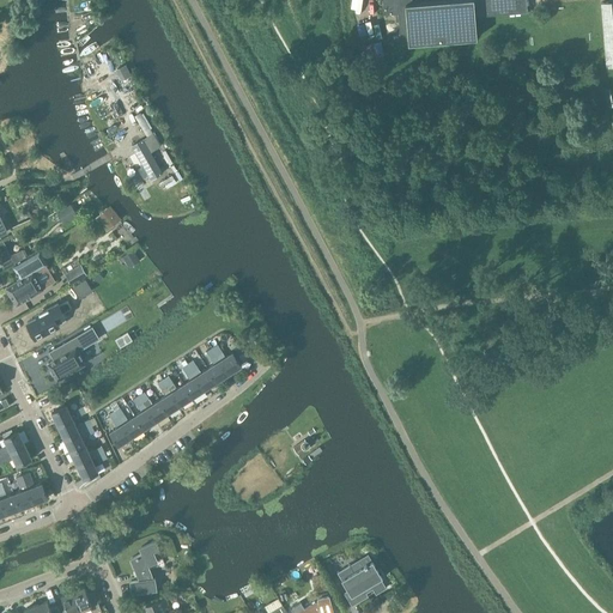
[(398,13),(400,44),(475,38),(474,17),(526,12),(525,0),(461,0),(411,4),(411,0),(382,0),(383,14),(398,13)]
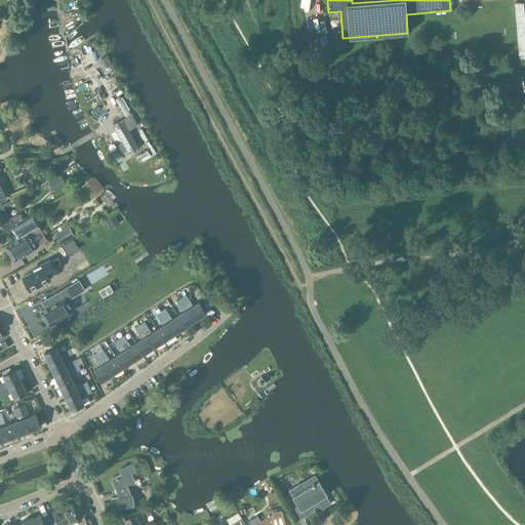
[(139,148),(129,129),(137,124),(120,96),(116,98),(126,117),(114,124),(130,153),(139,148)]
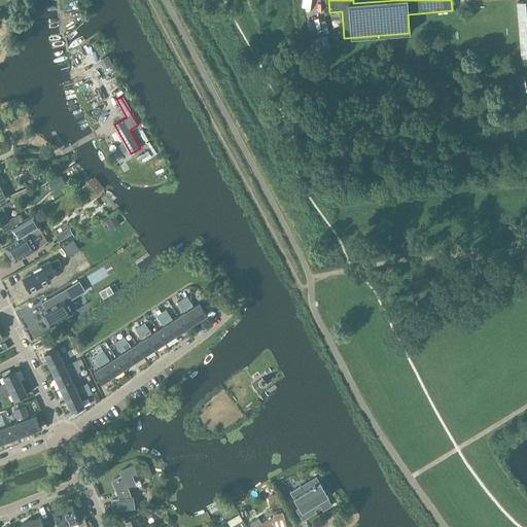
[(148,150),(138,156),(139,160),(150,153),(148,150)]
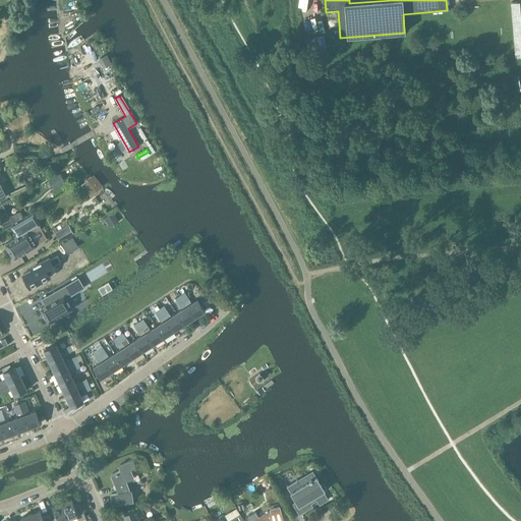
[(59,173),(49,180),(52,184),(57,181),(60,185),(65,182),(59,173)]
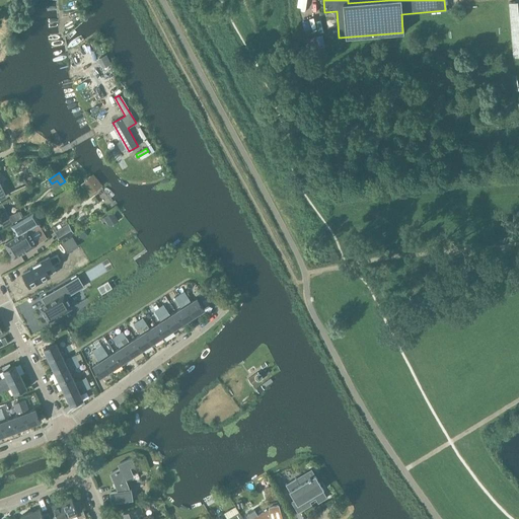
[(90,175),(84,181),(90,189),(97,183),(100,181),(93,173),(90,175)]
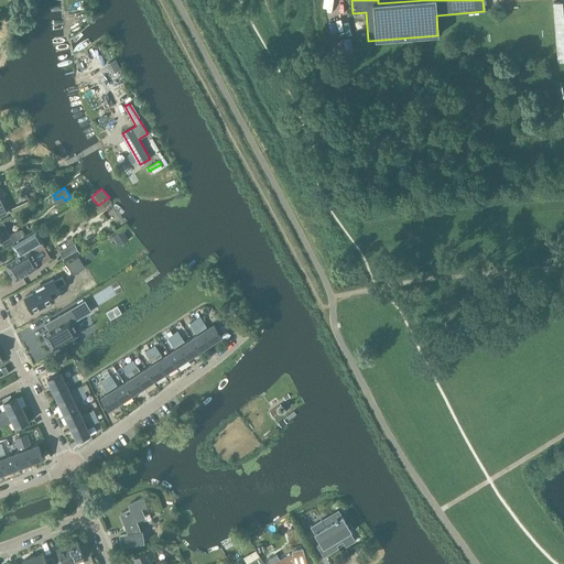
[(20,206),(10,210),(12,216),(22,212),(20,206)]
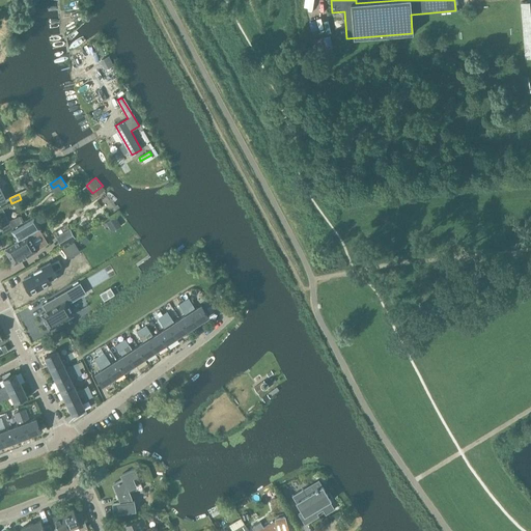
[(0,227),(0,228),(3,233),(12,228),(3,208),(0,210),(0,227)]
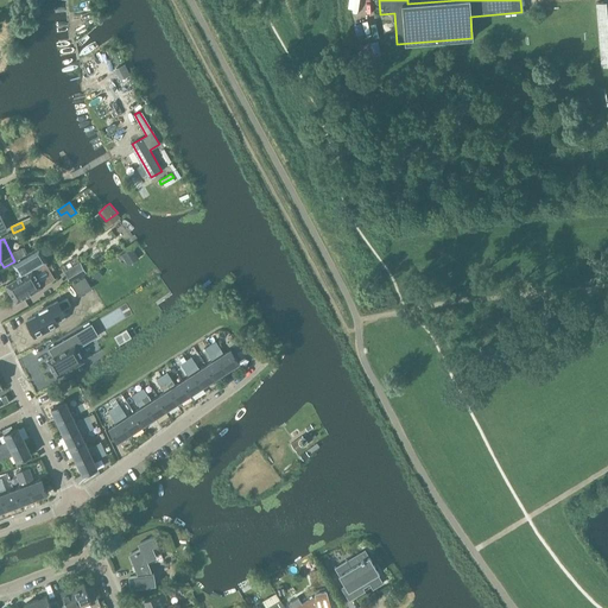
[(132,248),(122,254),(130,265),(139,258),(132,248)]
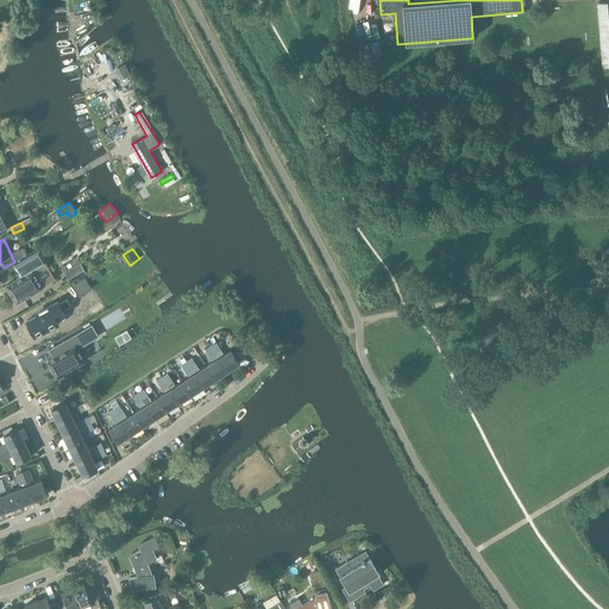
[(7,284),(6,286),(17,303),(18,302),(17,302),(43,287),(33,270),(46,263),(39,250),(14,265),(20,277),(7,286),(7,284)]
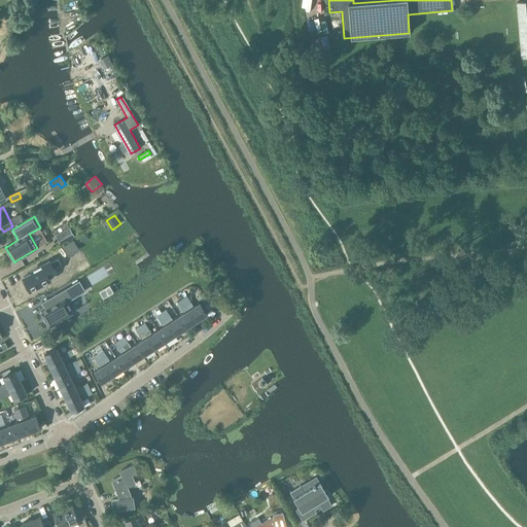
[(70,229),(57,237),(61,244),(74,236),(70,229)]
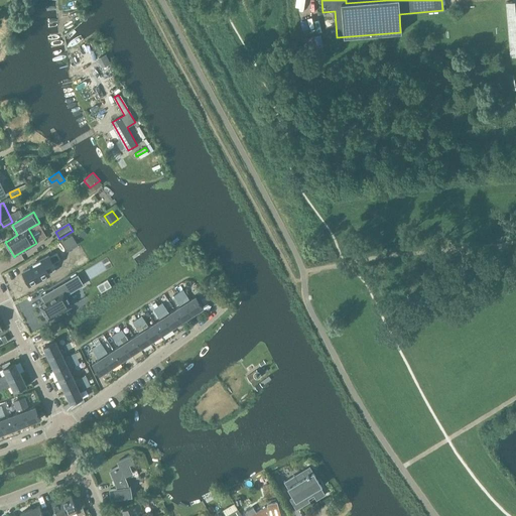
[(81,230),(78,235),(84,238),(87,233),(81,230)]
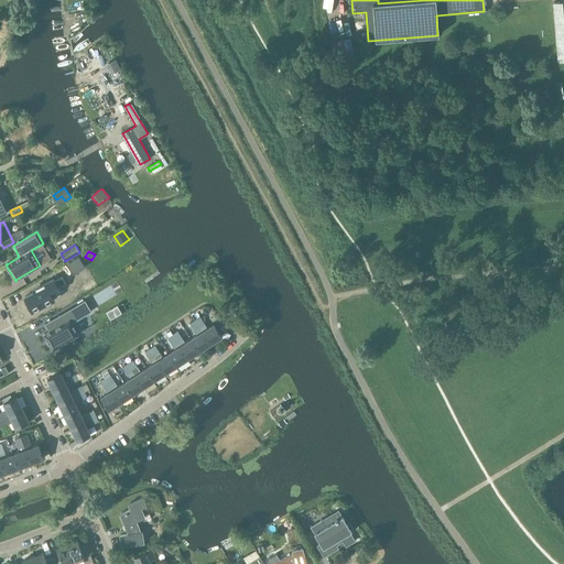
[(85,268),(79,258),(67,264),(74,274),(85,268)]
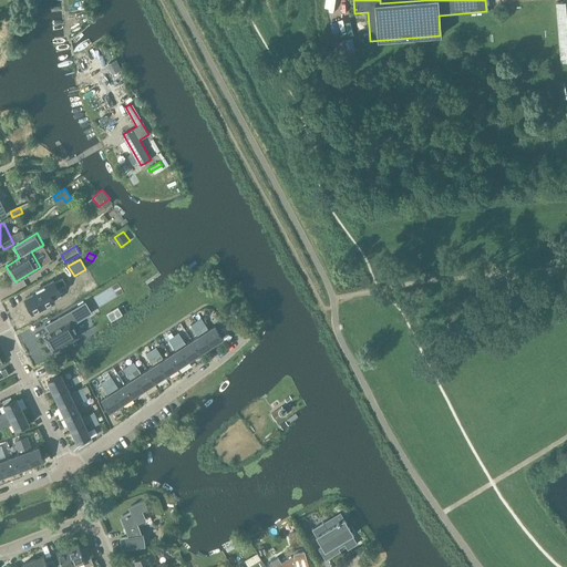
[(55,301),(52,297),(60,292),(58,289),(65,285),(62,278),(54,282),(53,280),(26,298),(27,301),(24,302),(29,310),(31,309),(33,312),(55,301)]
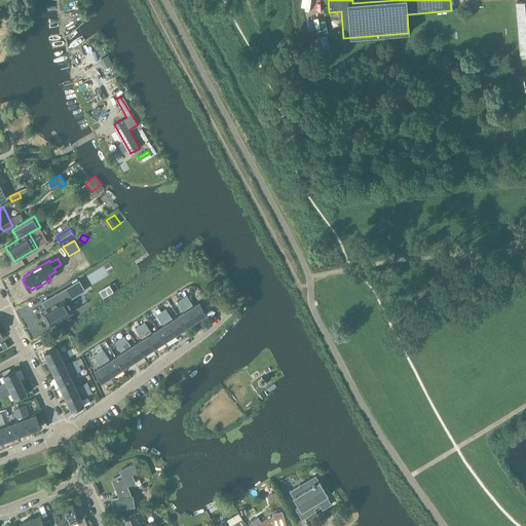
[(41,311),(49,327),(50,326),(73,312),(67,301),(85,290),(79,279),(73,283),(42,301),(46,308),(41,311)]
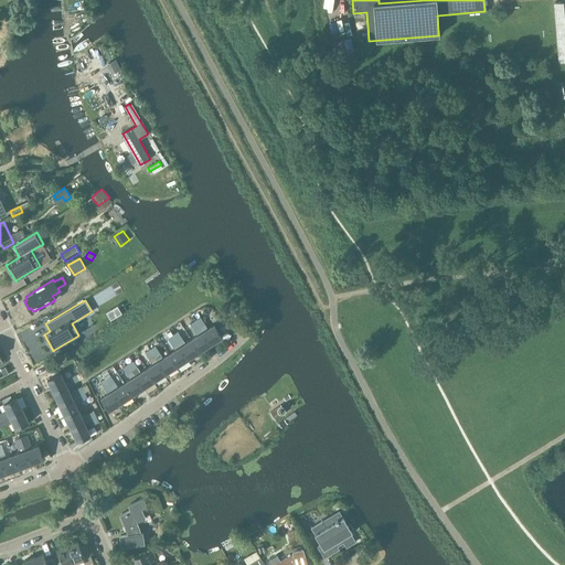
[(113,309),(117,317),(123,313),(118,306),(113,309)]
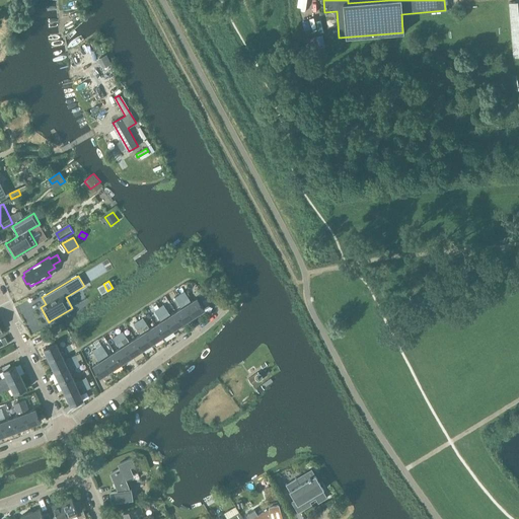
[(184,291),(178,294),(183,301),(184,301),(189,297),(184,291)]
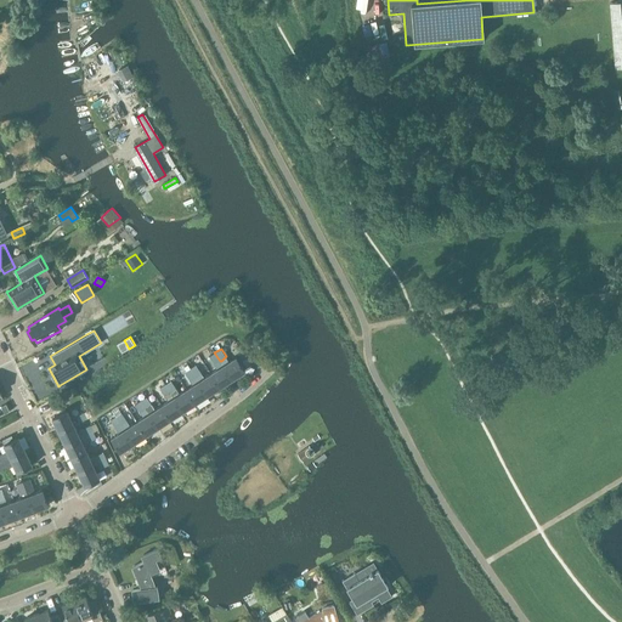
[(214,352),(208,357),(216,369),(210,374),(219,388),(231,379),(222,366),(220,361),(214,352)]
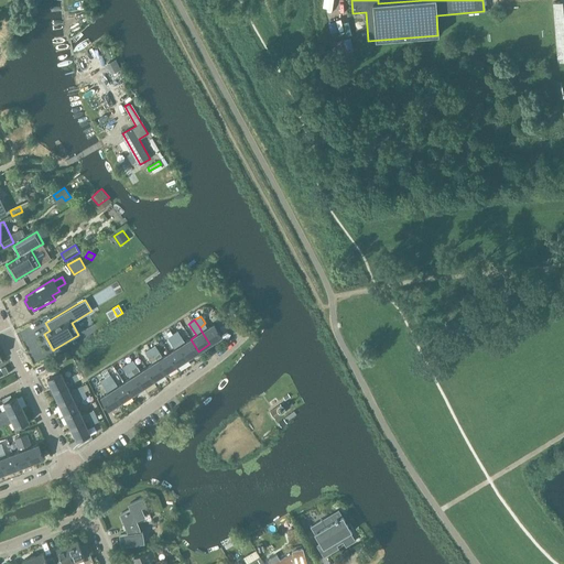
[(201,327),(199,327),(202,332),(209,344),(221,336),(214,324),(208,327),(205,323),(201,327)]
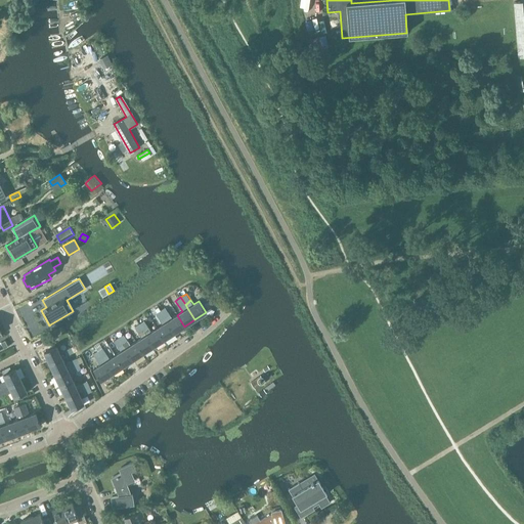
[(165,307),(160,311),(174,333),(184,326),(177,315),(172,318),(165,307)]
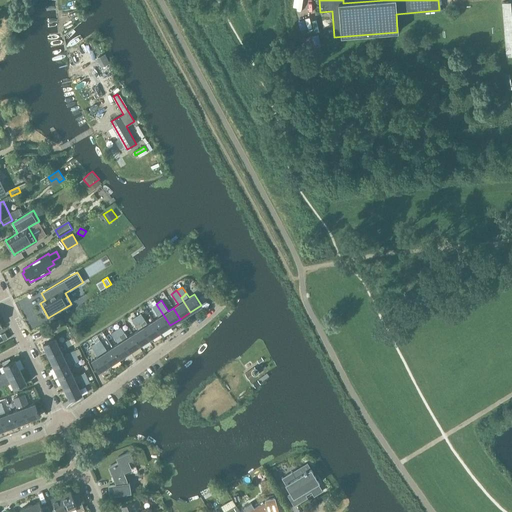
[(156,304),(151,307),(158,317),(153,321),(160,332),(170,325),(156,304)]
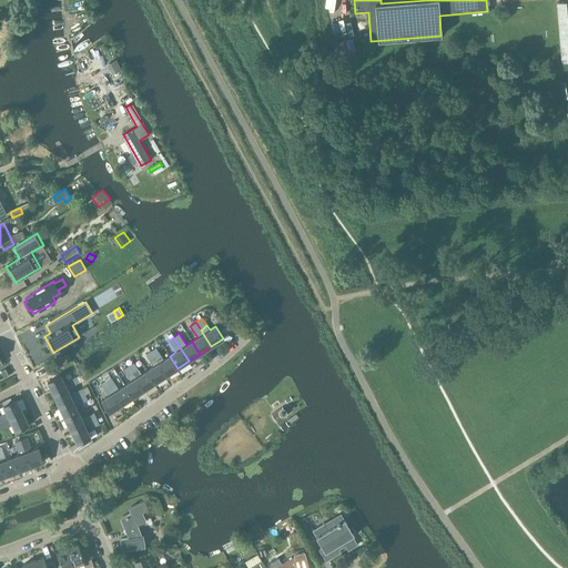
[(156,347),(151,352),(166,375),(178,368),(170,356),(164,359),(156,347)]
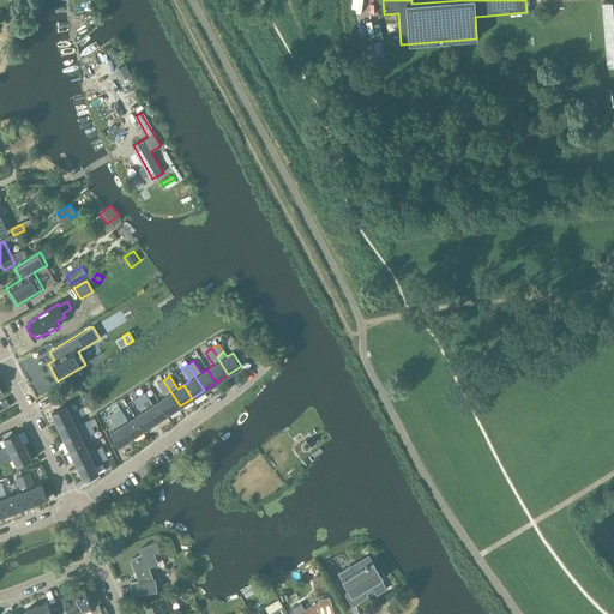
[(163,380),(157,384),(166,397),(160,401),(168,414),(180,405),(163,380)]
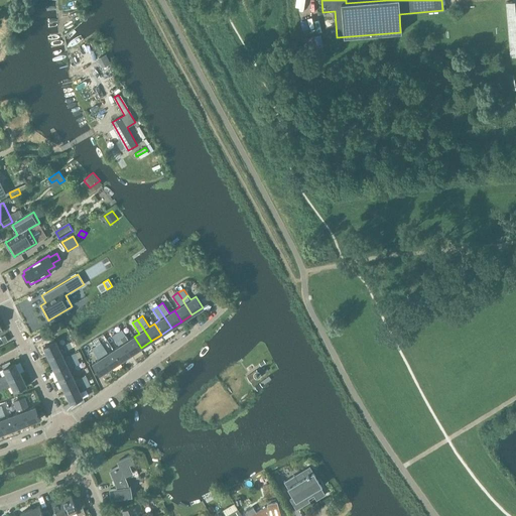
[(122,330),(117,333),(131,355),(141,348),(134,337),(128,340),(122,330)]
